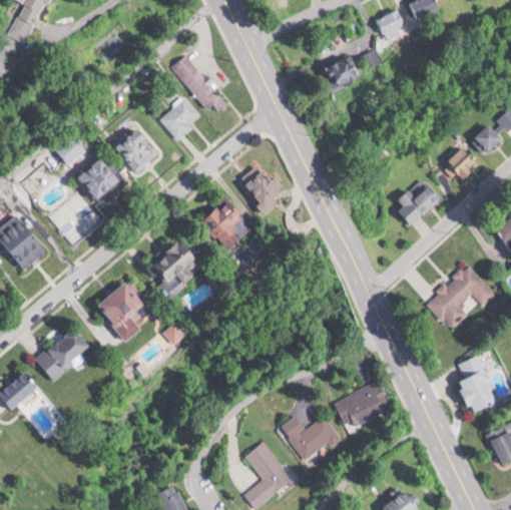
[(0,34),(22,48),(52,0),(19,0),(0,30),(0,34)]
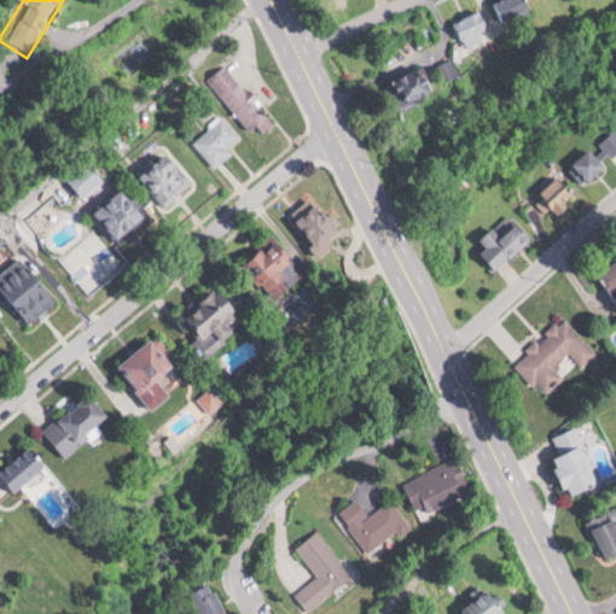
[(504,0),(497,3),(505,25),(532,16),(524,0),(504,0)]
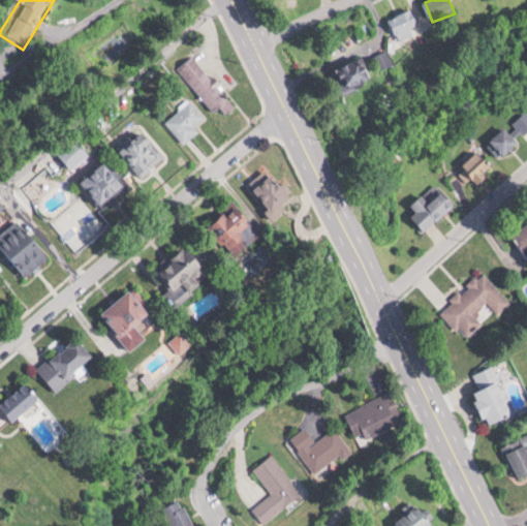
[(407,42),(423,24),(406,9),(390,28),(407,42)]
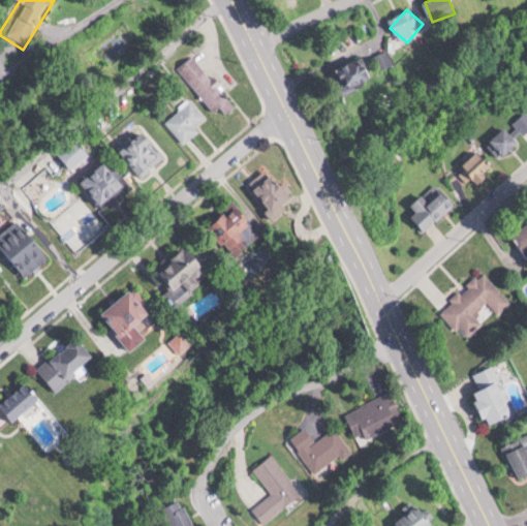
[(394,66),(386,52),(373,59),(381,73),(394,66)]
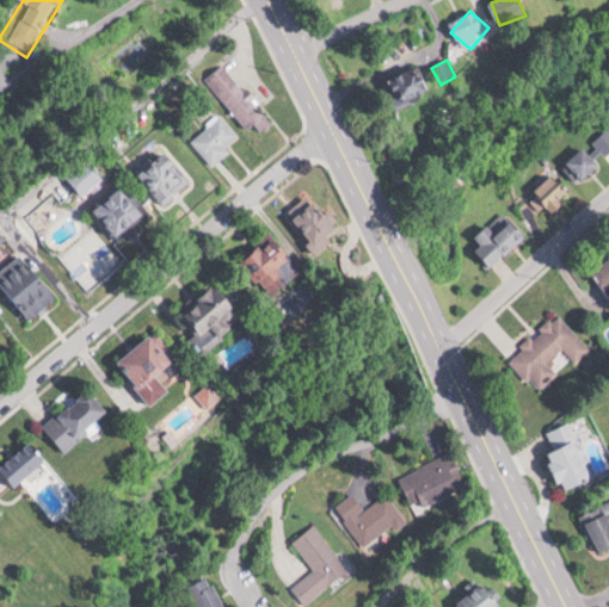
[(222,66),(204,81),(248,132),(256,125),(264,134),(275,124),(222,66)]
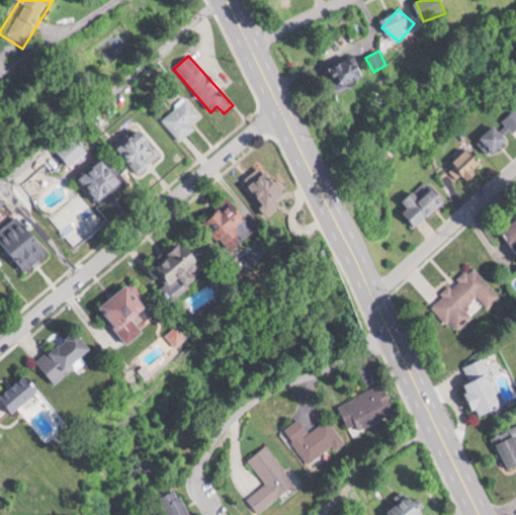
[(339,92),(365,81),(355,58),(329,69),(339,92)]
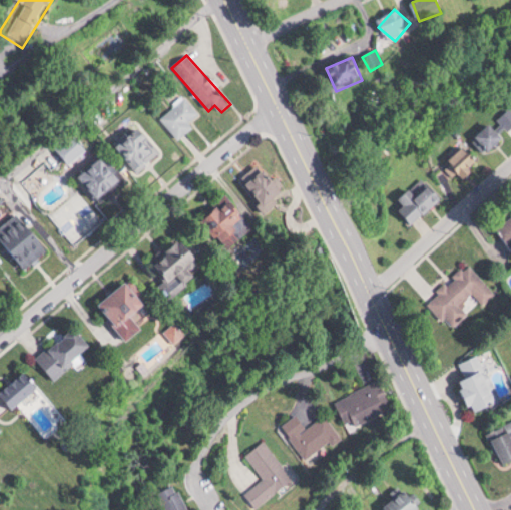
[(193,127),(190,124),(199,116),(182,98),(159,119),(178,141),(193,127)]
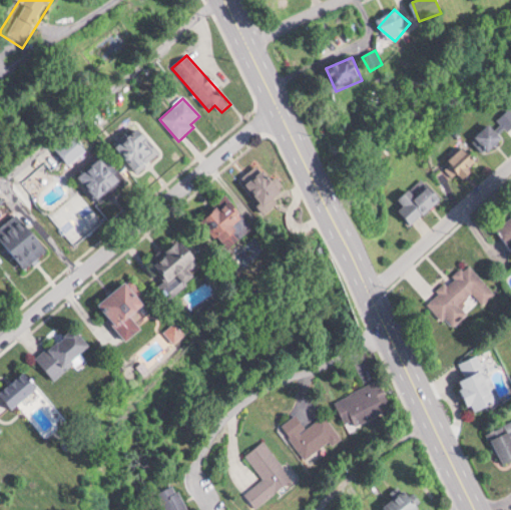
[(501,139),(488,126),(471,143),(484,156),(501,139)]
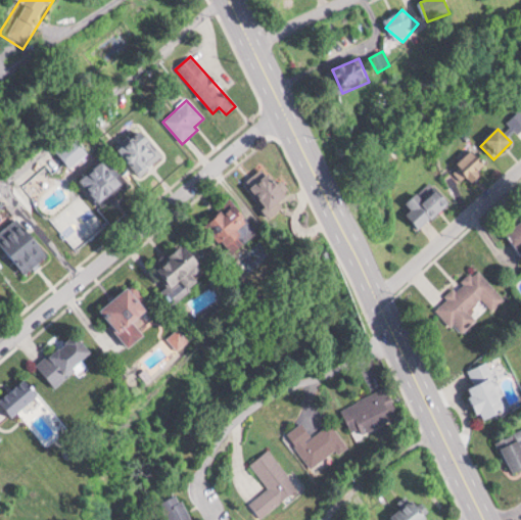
[(122,152),(143,138),(158,159),(137,175),(122,152)]
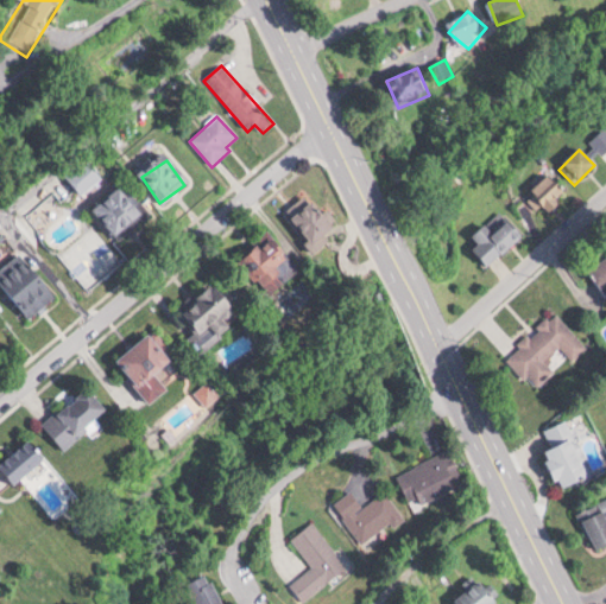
[(566,192),(547,176),(524,203),(543,220),(566,192)]
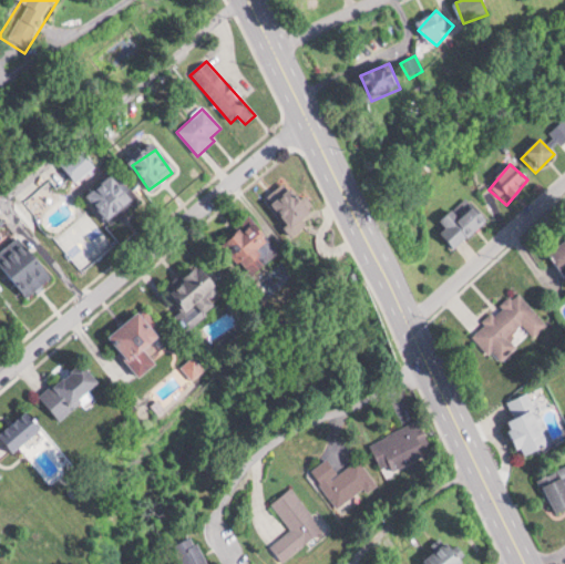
[(85,192),(115,172),(134,198),(104,218),(85,192)]
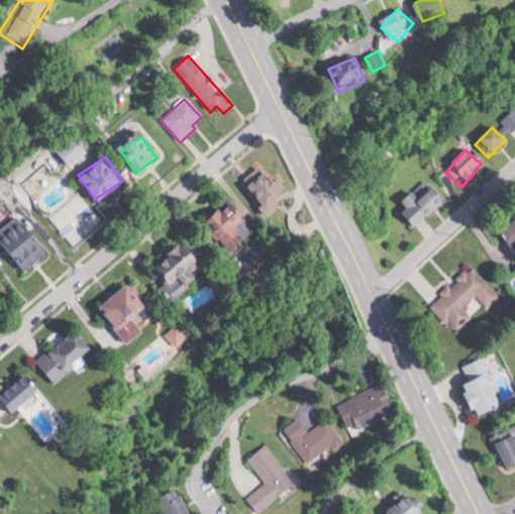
[(261,175),(278,196),(261,210),(243,190),(261,175)]
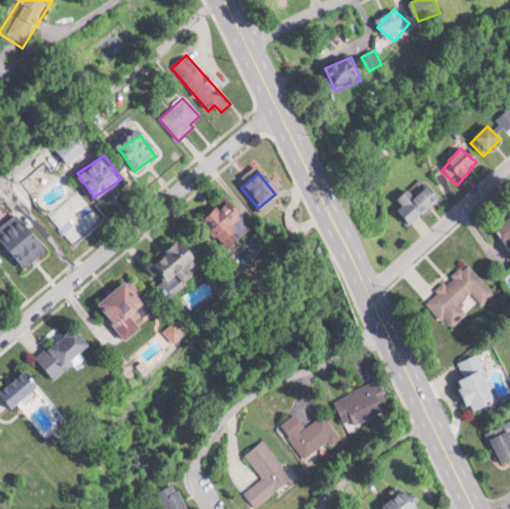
[(412,224),(438,198),(419,178),(392,205),(412,224)]
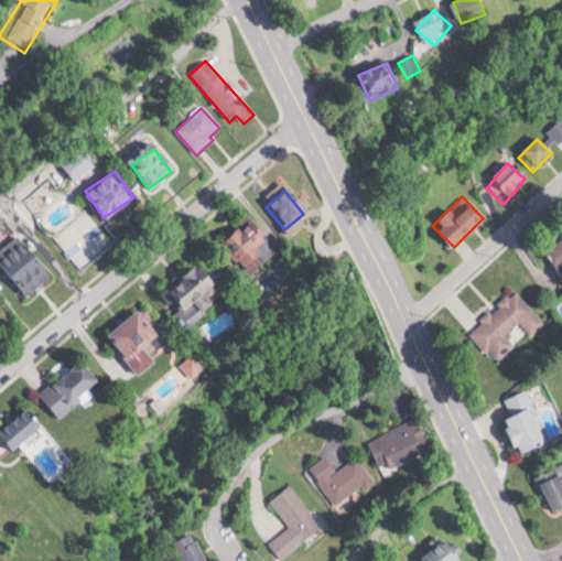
[(245,222),(218,246),(245,274),(271,251),(245,222)]
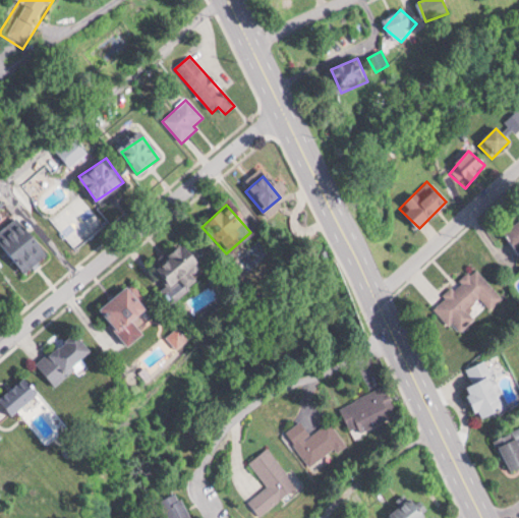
[(0,231),(21,212),(61,253),(33,280),(0,245),(0,231)]
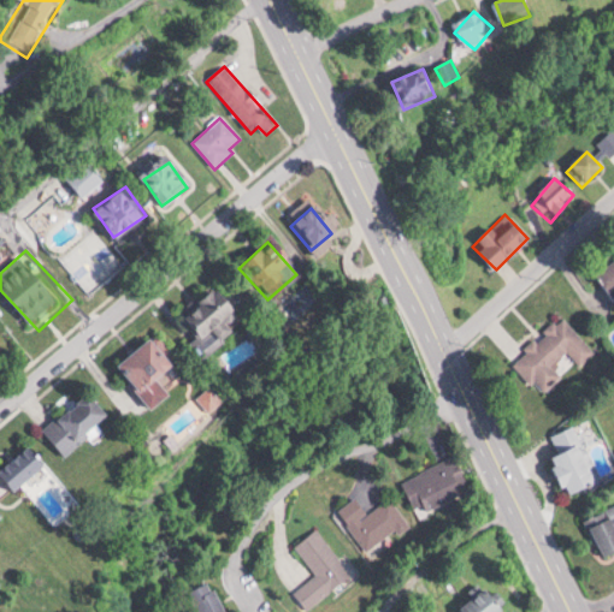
[(613,259),(613,284),(604,291),(592,273),(613,259)]
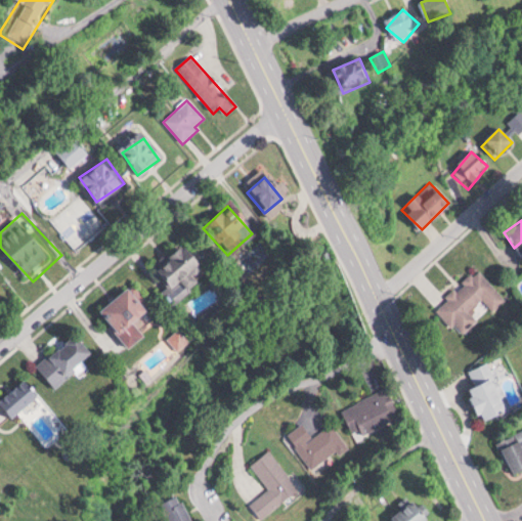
[(174,253),(163,262),(166,266),(159,272),(165,279),(159,286),(177,308),(197,292),(185,279),(198,269),(187,258),(182,262),(174,253)]
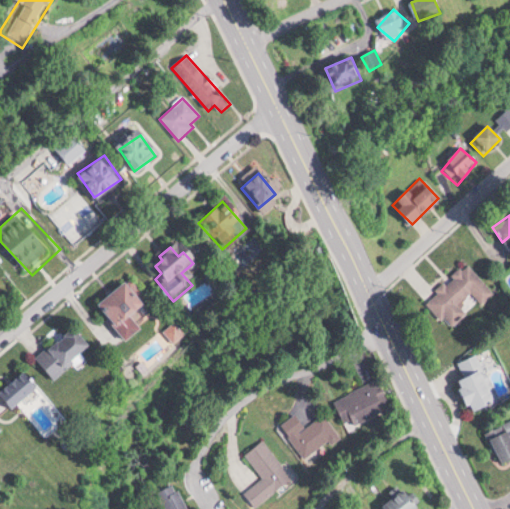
[(465,267),(430,300),(454,326),(490,293),(465,267)]
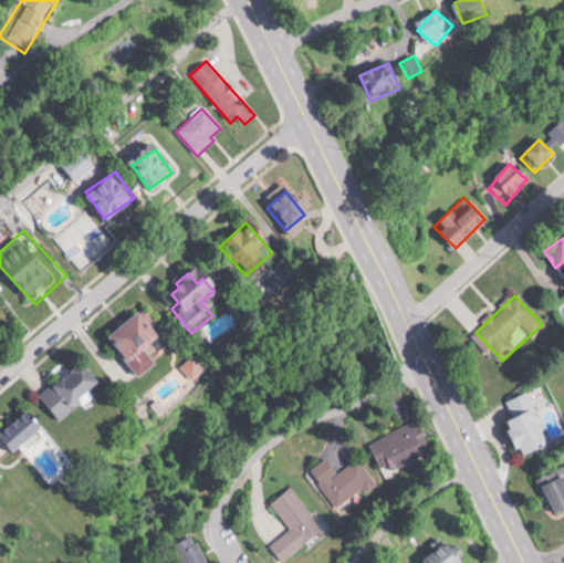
[(105,334),(136,306),(175,350),(144,377),(105,334)]
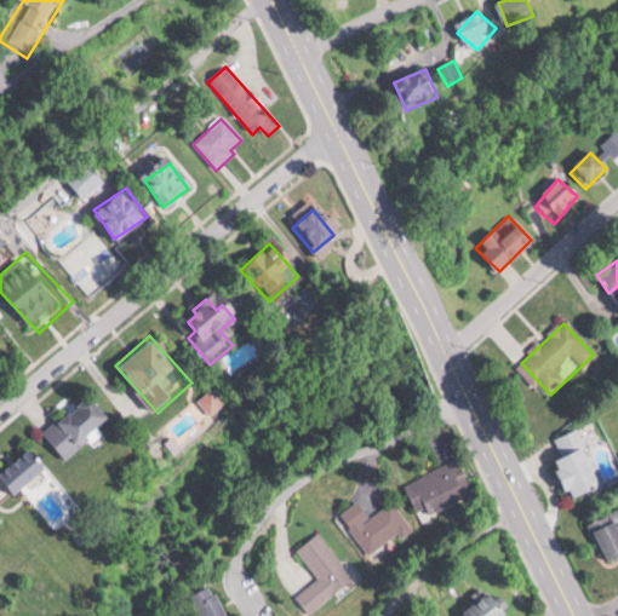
[(34,427),(84,392),(103,419),(79,436),(84,443),(58,461),(34,427)]
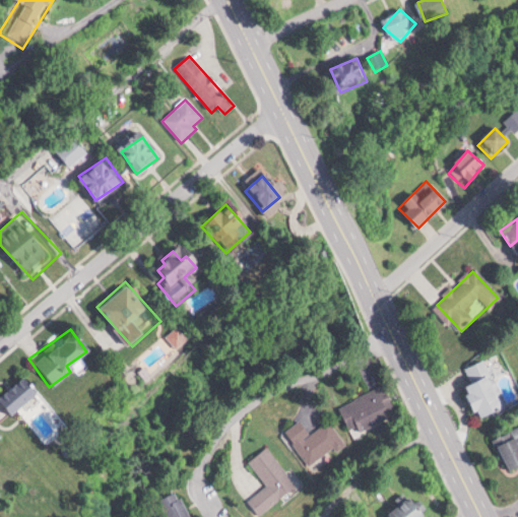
[(458,372),(479,419),(504,408),(482,362),(458,372)]
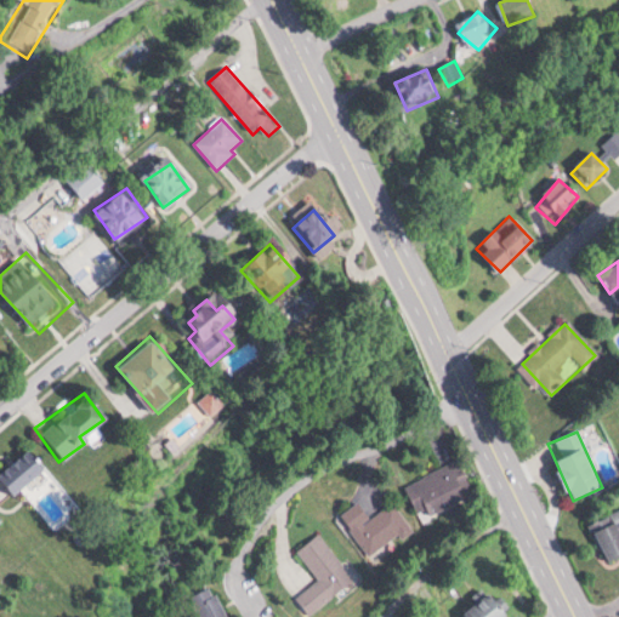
[(24,455),(0,475),(0,483),(15,500),(43,475),(24,455)]
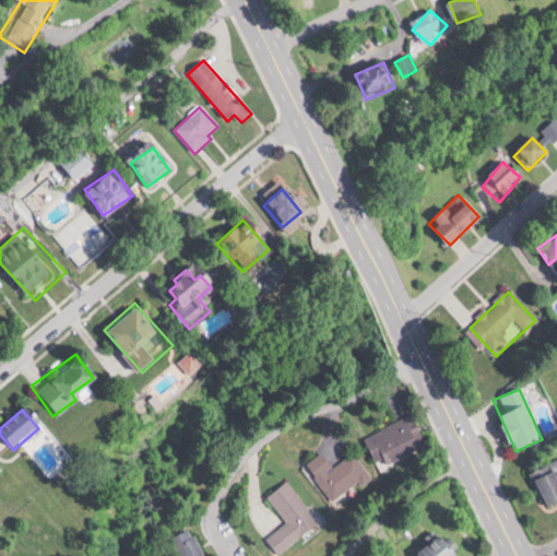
[(424,449),(410,417),(363,438),(377,470),(424,449)]
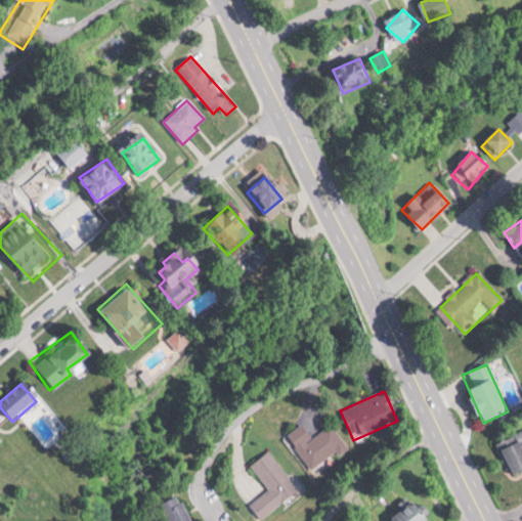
[(329,425),(345,444),(311,471),(286,439),(302,426),(311,438),(329,425)]
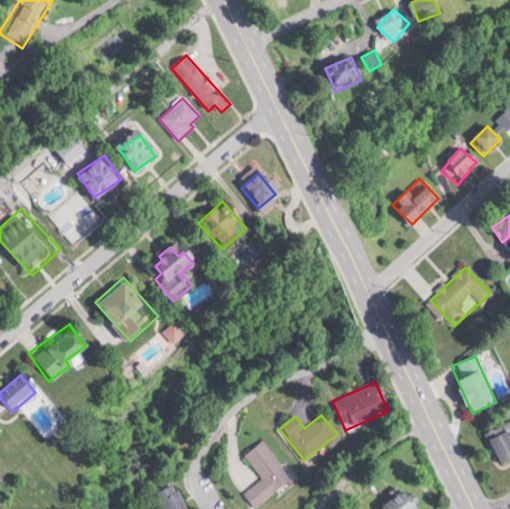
[(509,464),(509,422),(485,433),(501,468),(509,464)]
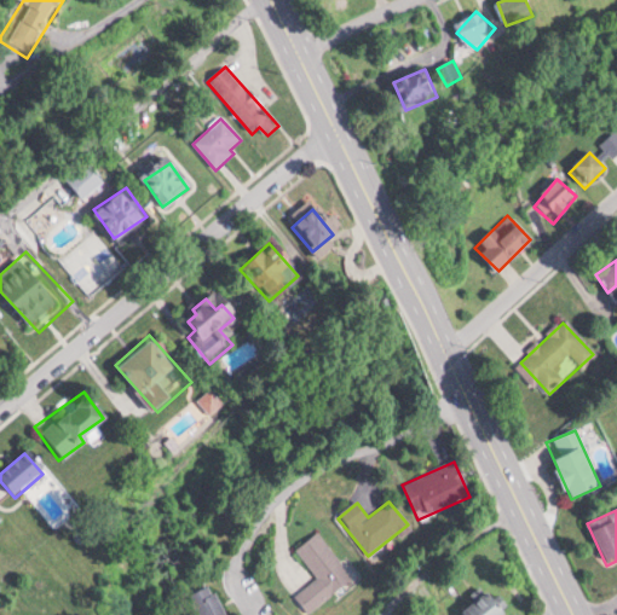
[(290,552),(311,579),(290,595),(305,614),(307,614),(352,580),(317,533),(290,552)]
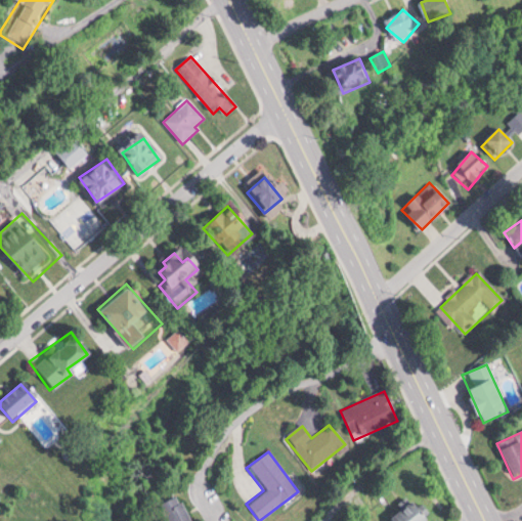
[(184,520),(184,502),(162,502),(162,520),(184,520)]
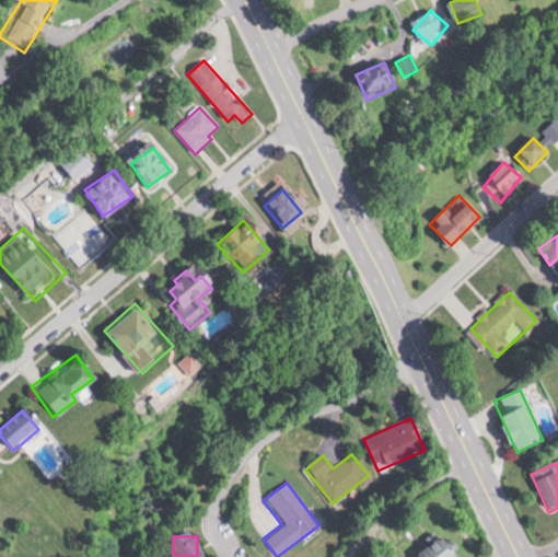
[(438,537),(453,556),(416,556),(415,555),(438,537)]
